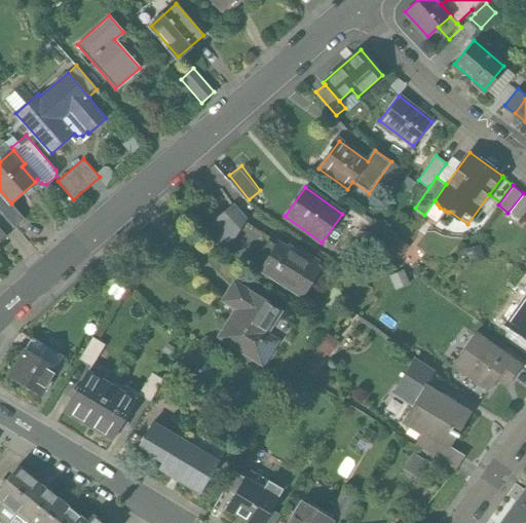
[(11,202),(11,203),(0,190),(0,209),(15,226),(25,218),(11,202)]
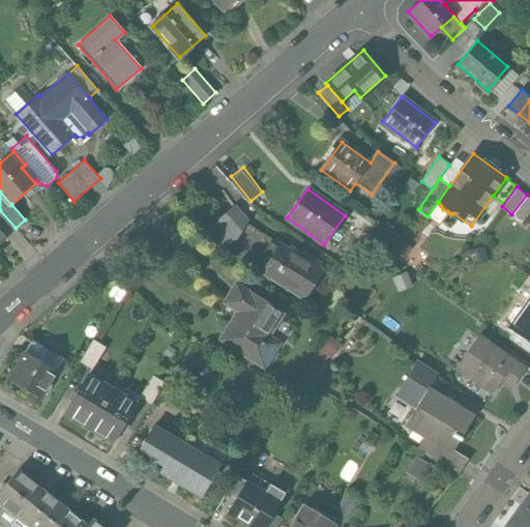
[(529,197),(527,195),(511,214),(522,222),(529,210),(529,197)]
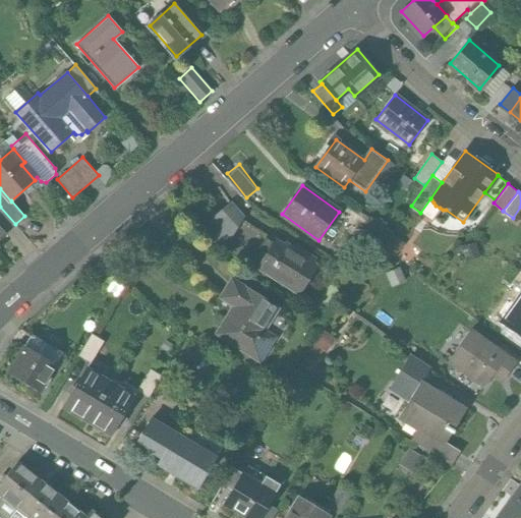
[(232,206),(216,220),(224,229),(217,240),(223,243),(222,245),(224,246),(241,218),(242,217),(232,206)]
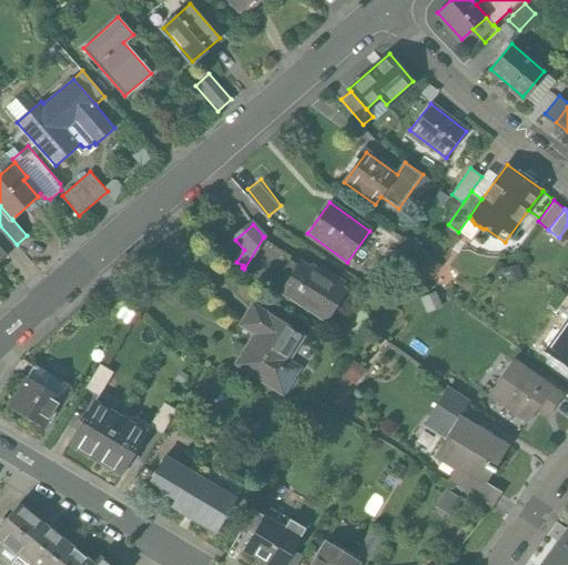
[(0,225),(0,246),(6,254),(17,244),(0,225)]
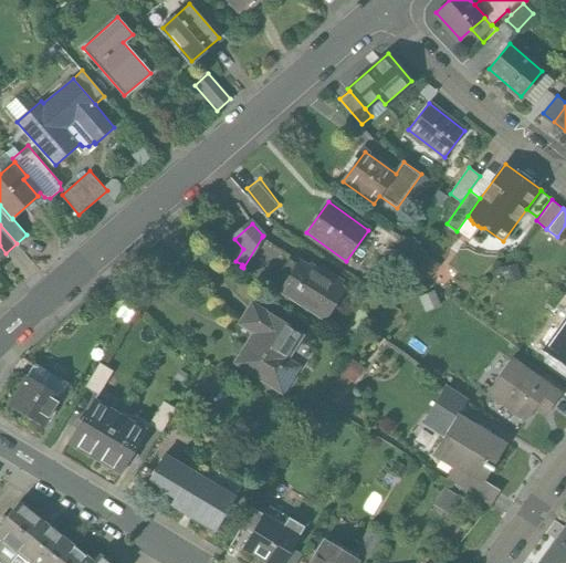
[(299,260),(262,237),(243,268),(280,290),(299,260)]
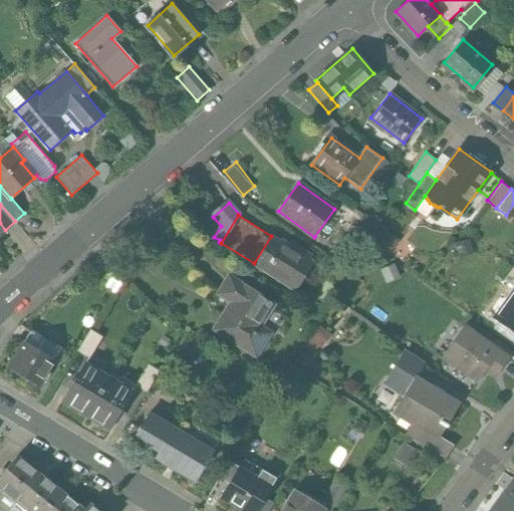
[(301,249),(290,242),(287,246),(271,236),(254,263),(296,289),(313,262),(299,253),(301,249)]
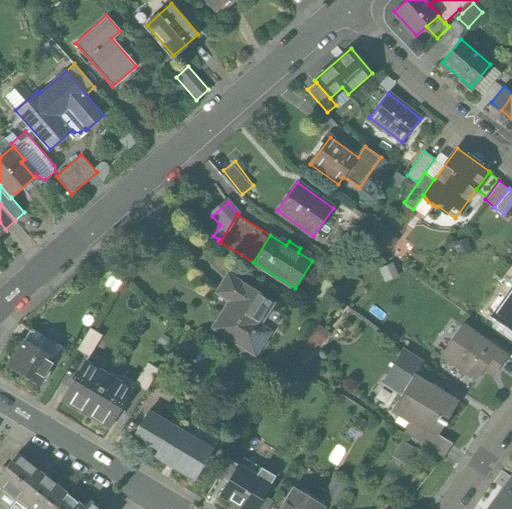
[(271,302),(228,275),(217,292),(230,300),(213,327),(255,353),(264,338),(253,331),(271,302)]
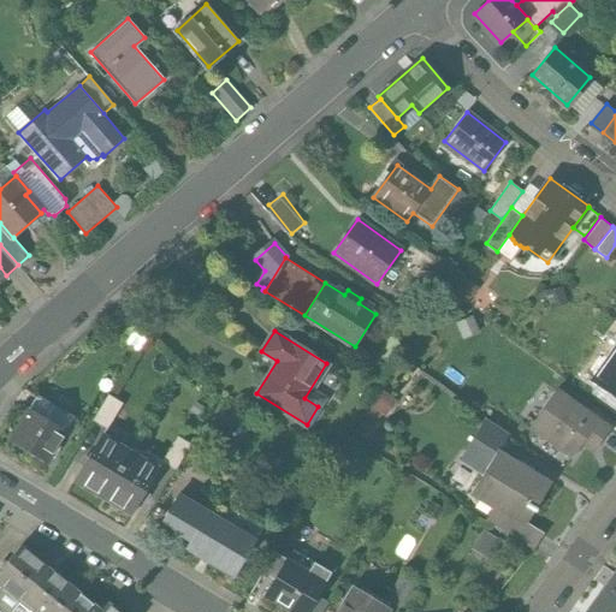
[(615,345),(592,380),(615,397),(615,345)]
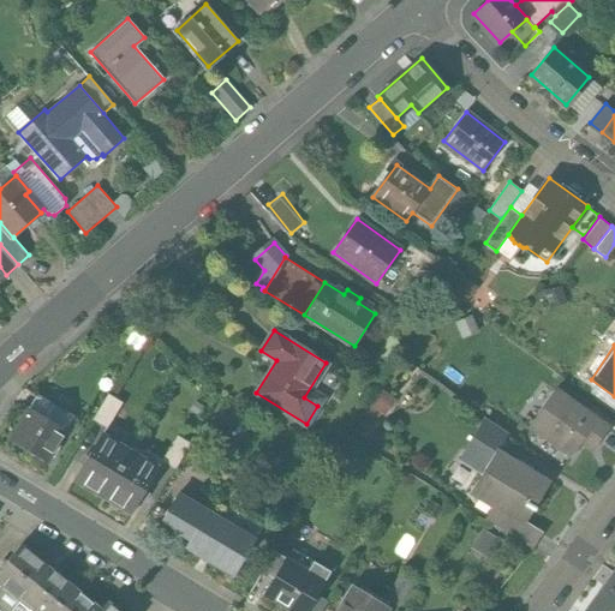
[(608,426),(554,388),(529,425),(571,454),(586,431),(598,441),(608,426)]
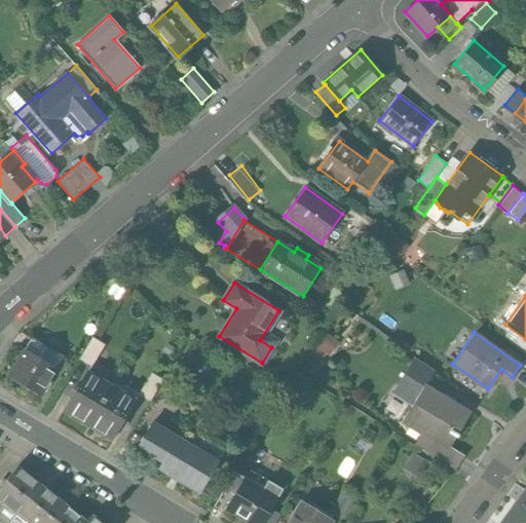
[(95,362),(104,340),(91,335),(83,358),(95,362)]
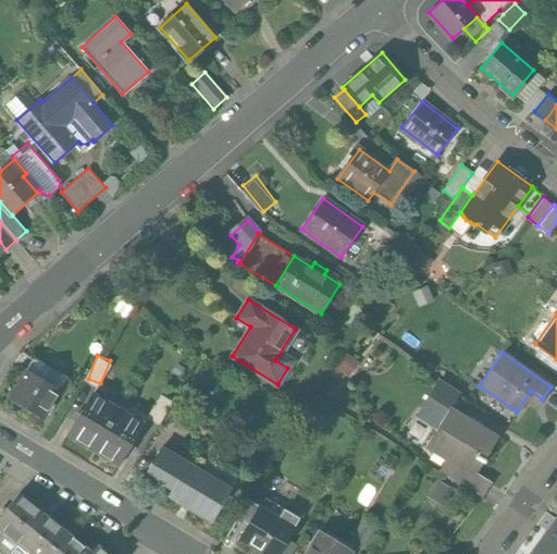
[(65,378),(33,358),(26,369),(59,389),(65,378)]
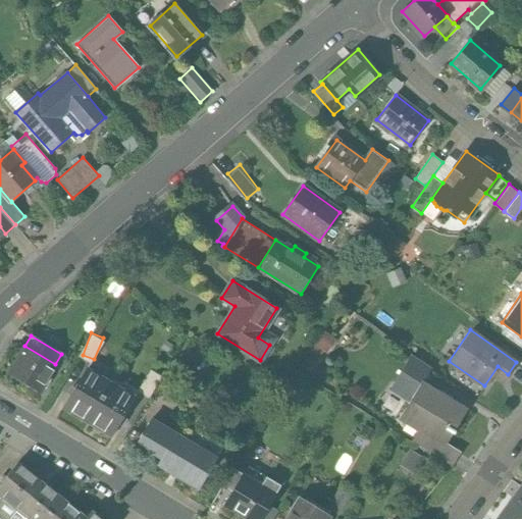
[(55,364),(24,346),(8,374),(39,393),(55,364)]
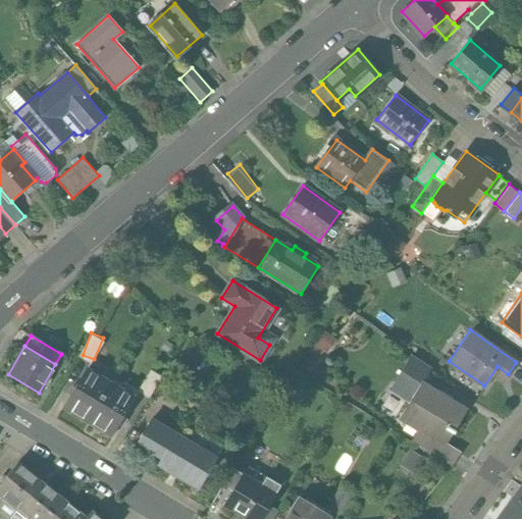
[(467,409),(423,383),(432,367),(414,357),(398,387),(401,388),(406,397),(403,401),(408,404),(400,417),(404,420),(436,440),(441,444),(442,443),(450,431),(454,433),(457,429),(455,428),(467,409)]
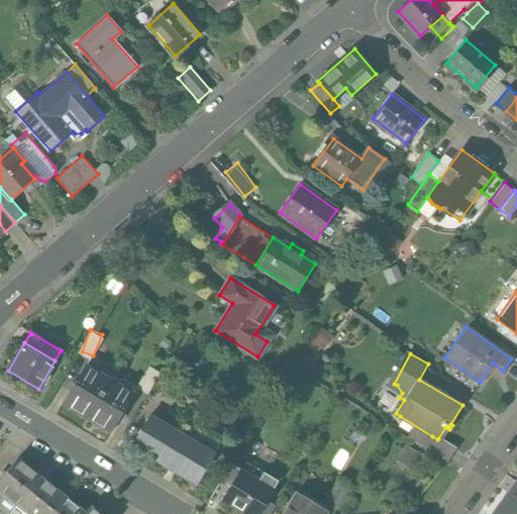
[(85,365),(62,403),(85,417),(108,379),(85,365)]
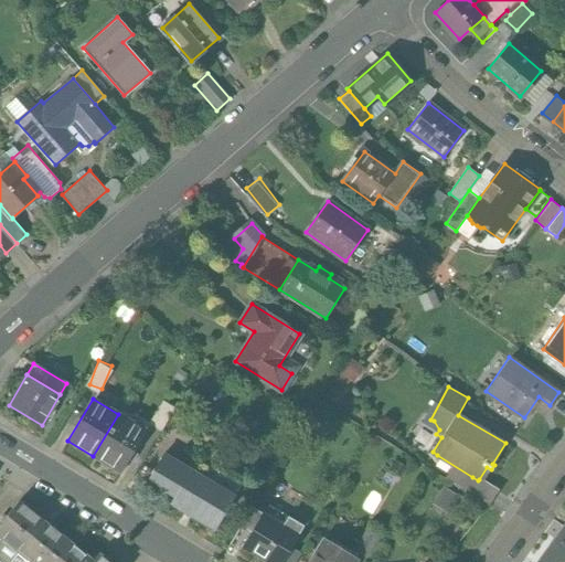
[(118,414),(93,456),(120,473),(146,431),(118,414)]
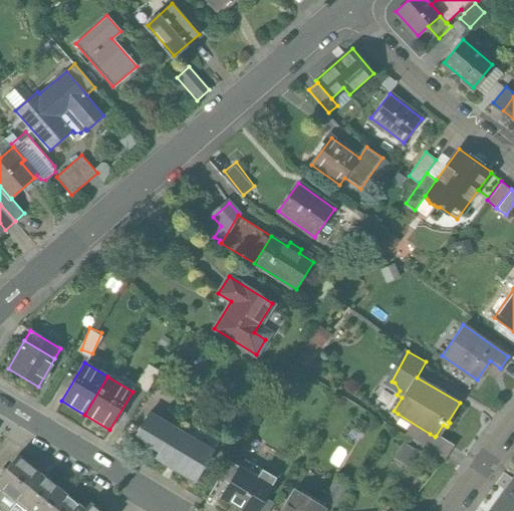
[(212,452),(147,414),(134,436),(159,451),(155,458),(195,481),(212,452)]
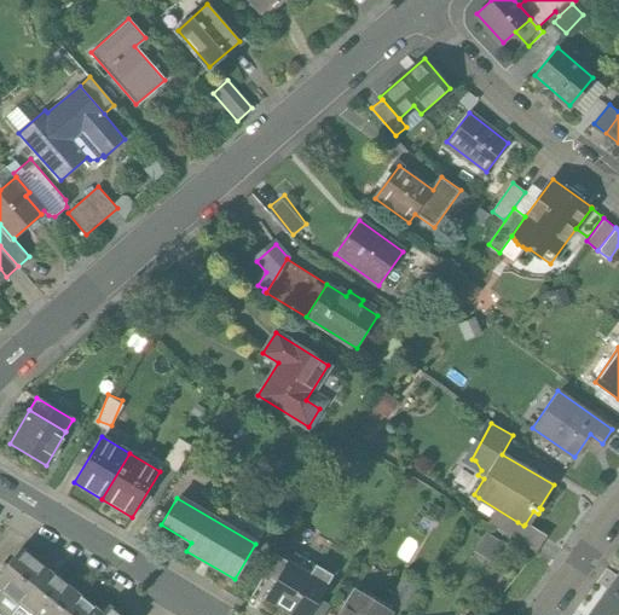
[(544,537),(525,524),(524,526),(518,522),(510,535),(536,551),(544,537)]
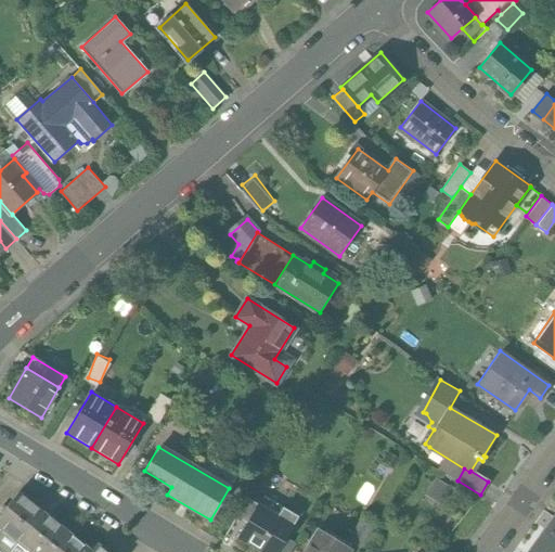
[(42,511),(17,491),(0,513),(0,529),(2,531),(16,543),(42,511)]
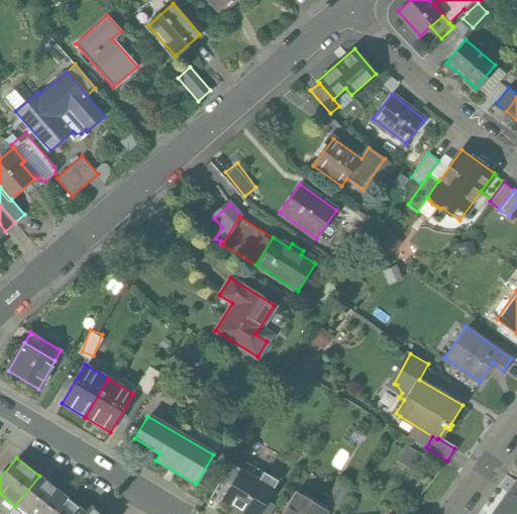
[(278,480),(246,460),(241,470),(240,469),(230,486),(222,500),(245,513),(256,513),(267,499),(278,480)]
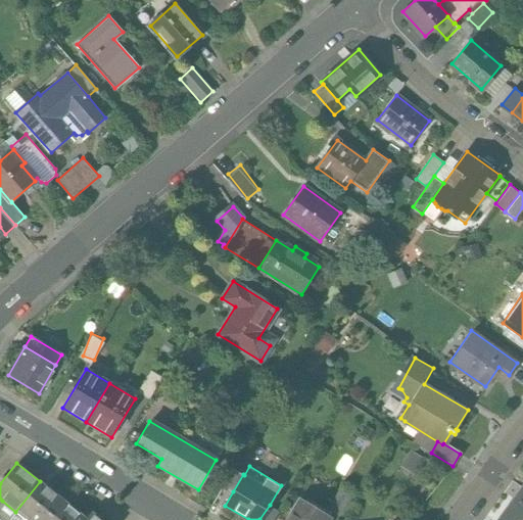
[(243,474),(233,468),(223,485),(233,491),(243,474)]
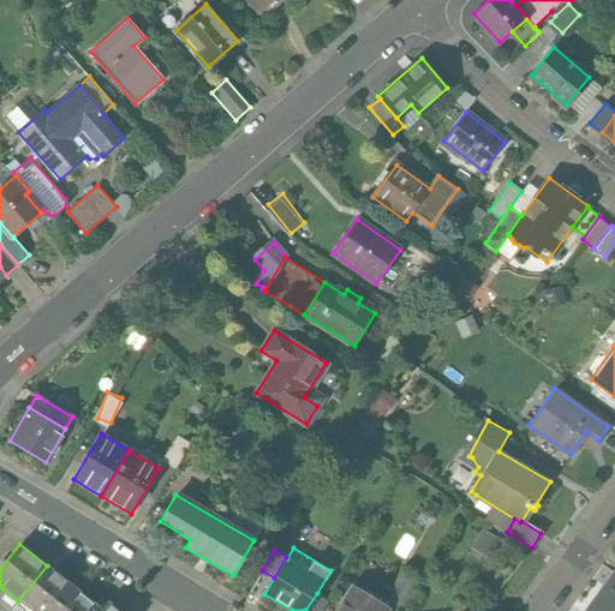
[(47,565),(18,601),(29,610),(30,607),(35,610),(51,610),(71,585),(47,565)]
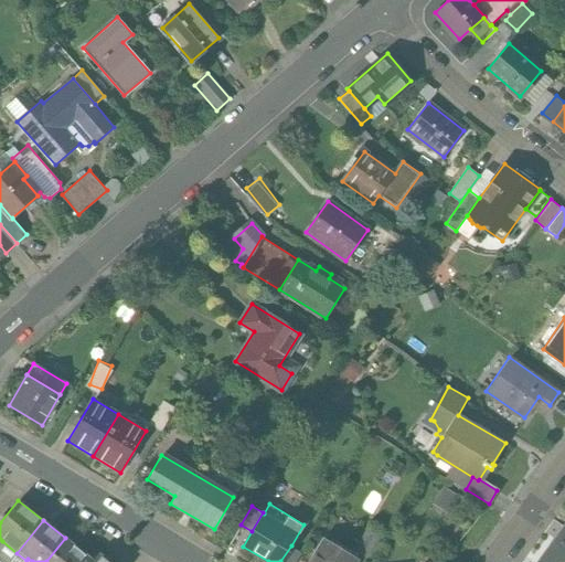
[(564,526),(564,527),(540,561),(564,561),(564,526)]
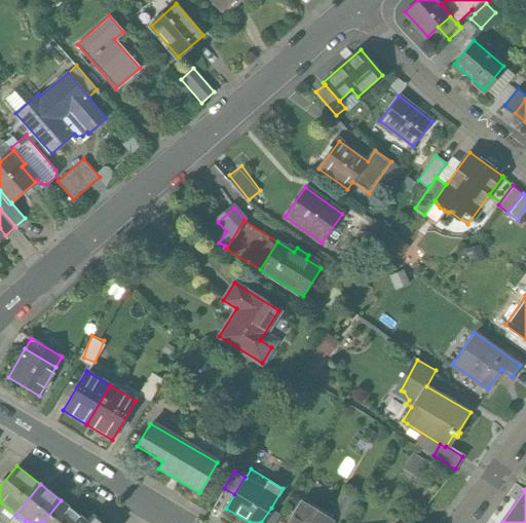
[(86,521),(61,500),(43,522),(100,522),(90,516),(86,521)]
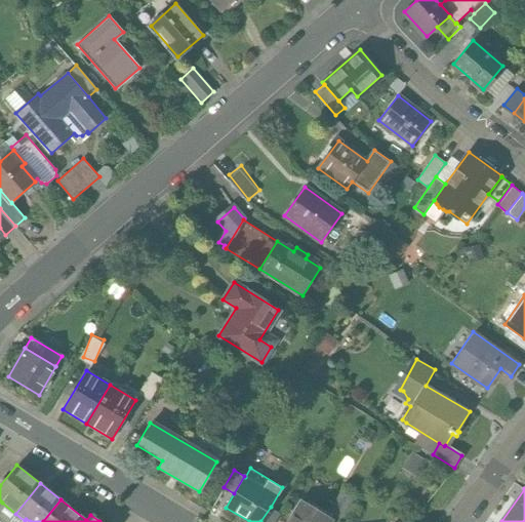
[(326,521),(329,517),(301,502),(289,521),(326,521)]
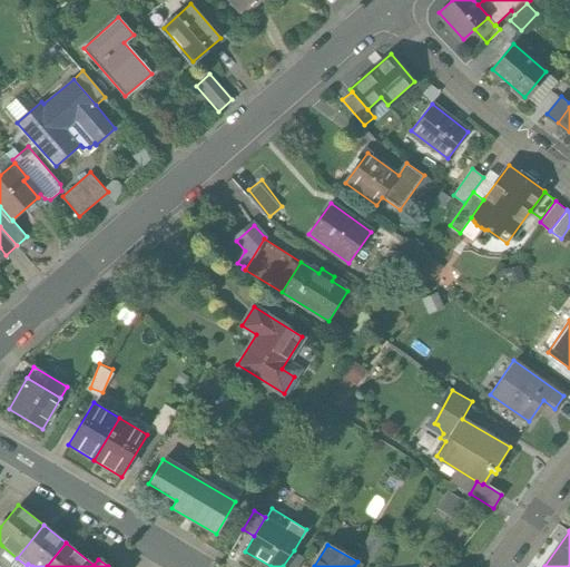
[(297,566),(304,557),(294,550),(283,566),(297,566)]
